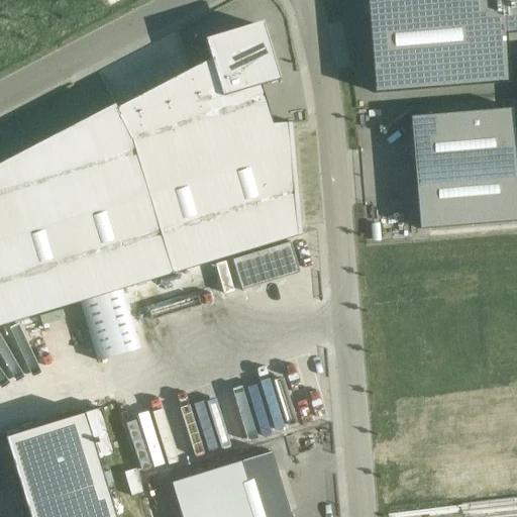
[(516,32),(516,0),(359,0),(363,34),(369,33),(374,94),(511,83),(507,33),(516,32)]
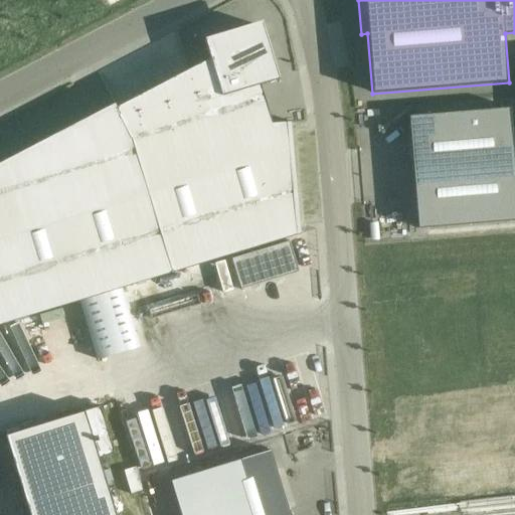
[(272,67),(259,26),(217,38),(217,39),(207,42),(206,37),(204,38),(209,57),(116,107),(114,104),(112,105),(114,108),(0,167),(0,324),(299,233),(299,231),(295,231),(286,124),(290,124),(290,122),(272,123),(260,84),(279,78),(279,76),(274,77),(271,67),(272,67)]
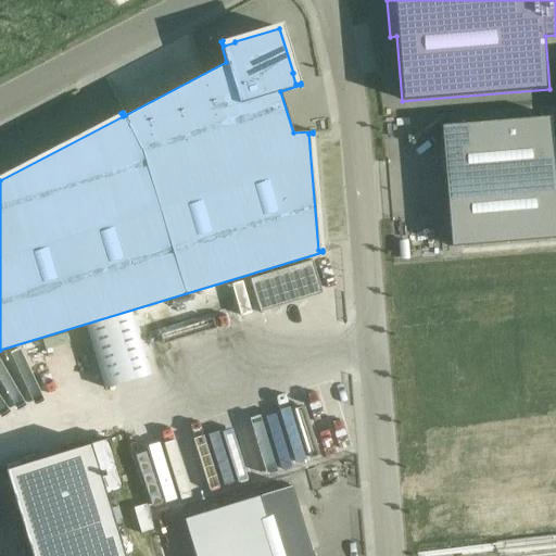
[(555,188),(550,117),(436,127),(446,245),(555,236),(555,188)]
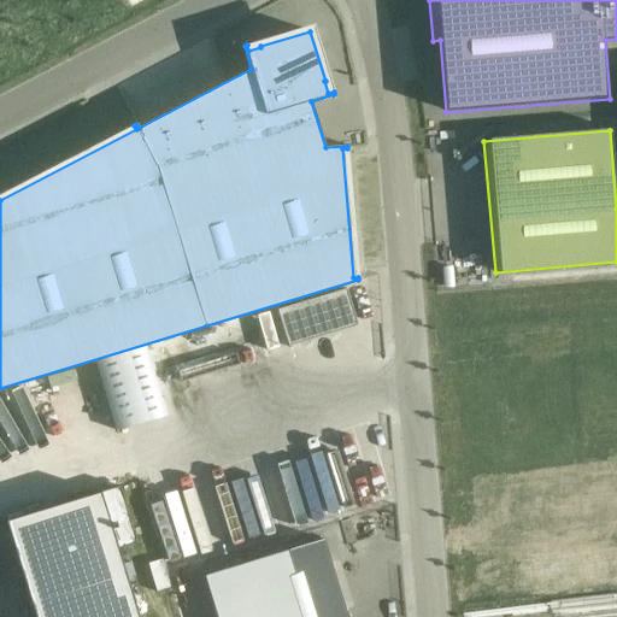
[(345,288),(275,310),(287,347),(357,325),(345,288)]
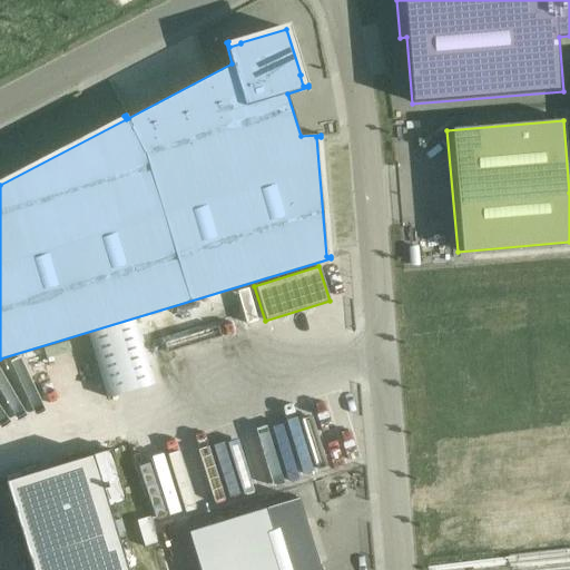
[(32,569),(128,569),(109,507),(127,501),(111,450),(6,481),(32,569)]
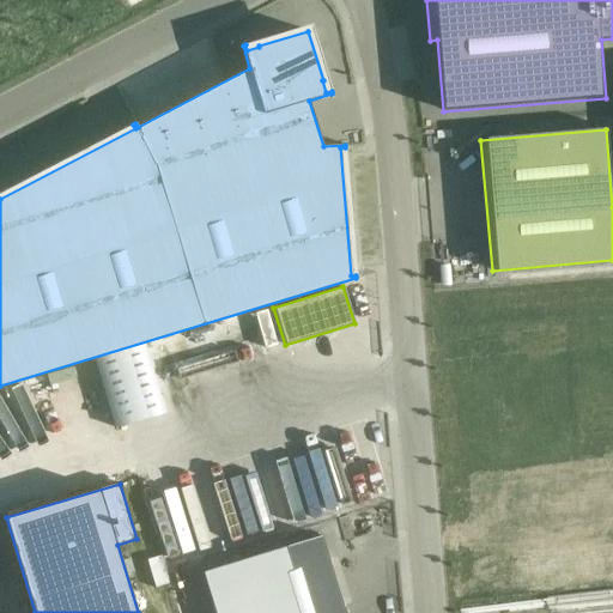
[(344,612),(321,536),(250,558),(267,612),(344,612)]
